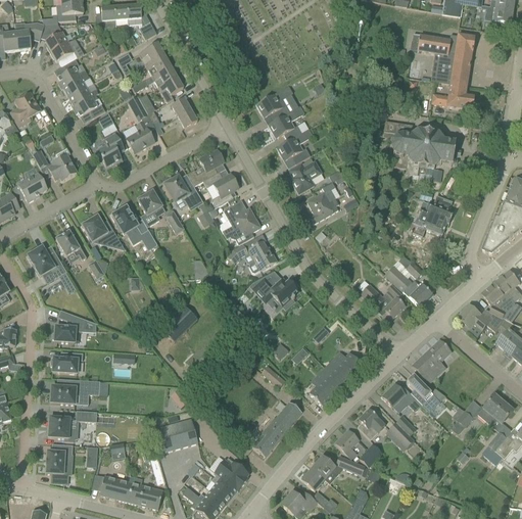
[(481,7),(481,5),(482,0),(444,0),(443,5),(442,12),(461,15),(463,15),(464,4),(481,7)]
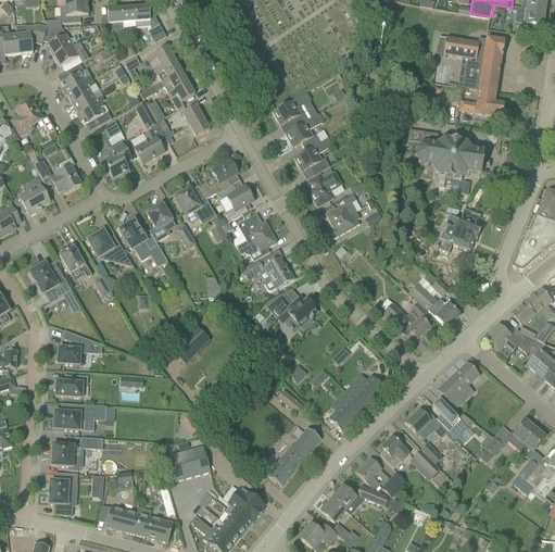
[(522,0),(521,7),(545,10),(546,0),(522,0)]
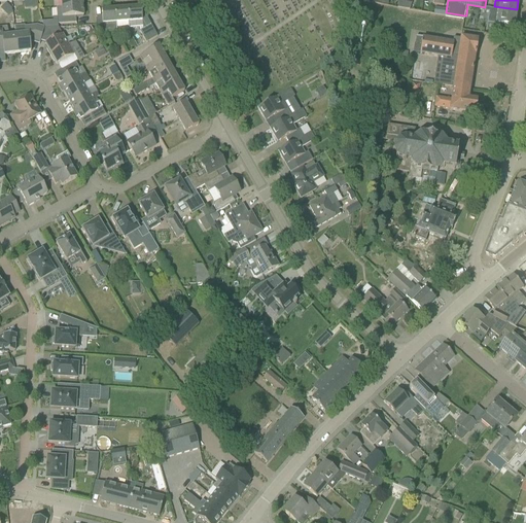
[(59,21),(77,20),(76,13),(84,12),(83,3),(62,4),(58,4),(59,21)]
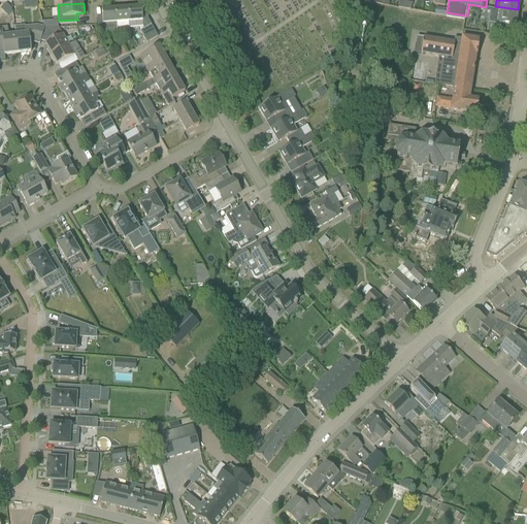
[(437,3),(436,10),(447,12),(448,5),(437,3)]
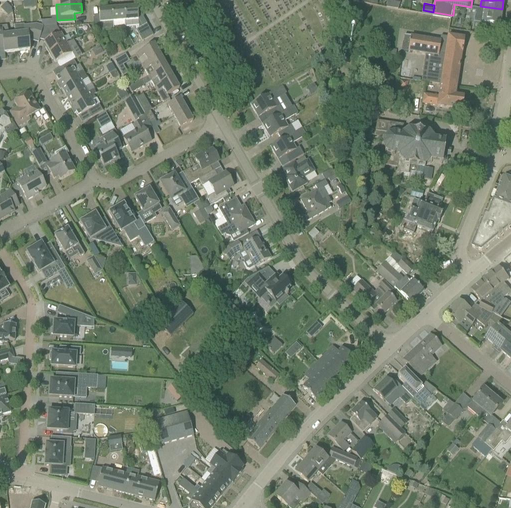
[(137,27),(140,33),(151,26),(140,8),(138,8),(138,4),(125,5),(126,24),(137,24),(138,26),(137,27)]
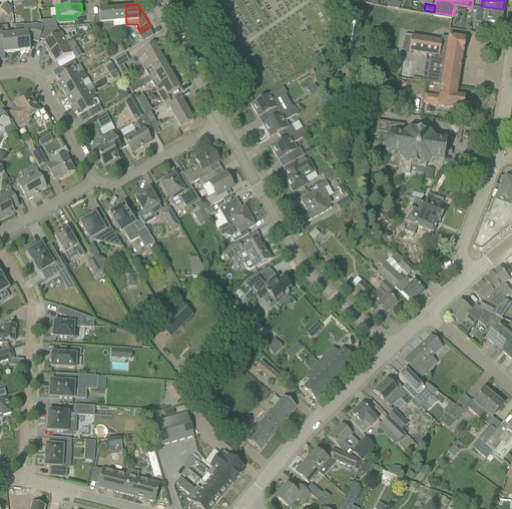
[(113,19),(114,28),(114,27),(126,26),(126,24),(125,5),(112,6),(113,19)]
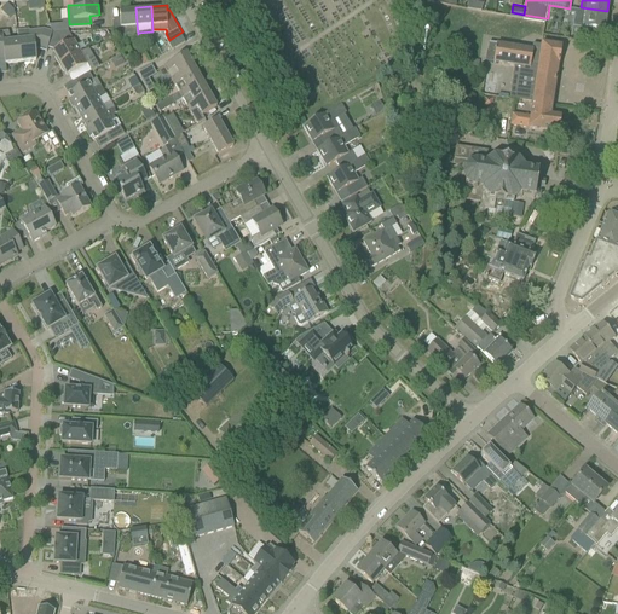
[(570,6),(570,9),(570,10),(576,10),(573,22),(572,30),(585,32),(589,32),(590,25),(605,28),(607,11),(581,7),(570,6)]
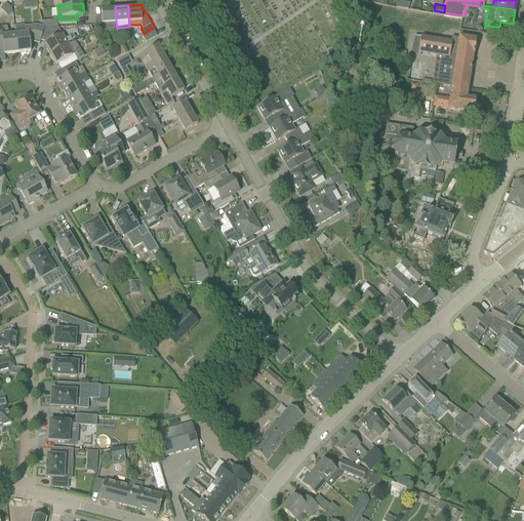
[(96,24),(96,26),(98,30),(117,29),(116,19),(115,6),(102,7),(103,12),(95,13),(96,24)]
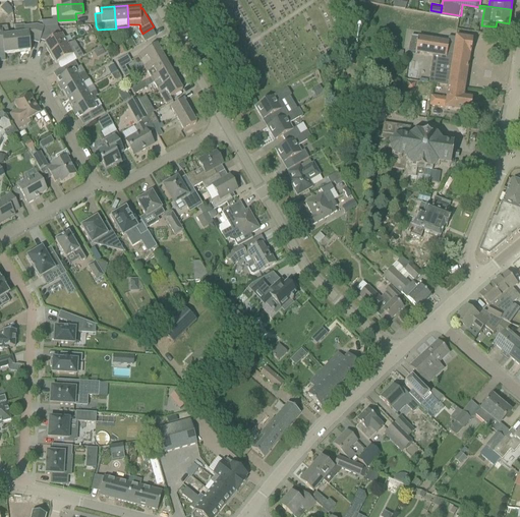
[(16,31),(18,49),(32,48),(30,35),(35,35),(41,36),(39,41),(40,41),(41,37),(45,25),(45,24),(44,23),(38,21),(25,23),(26,30),(16,31)]
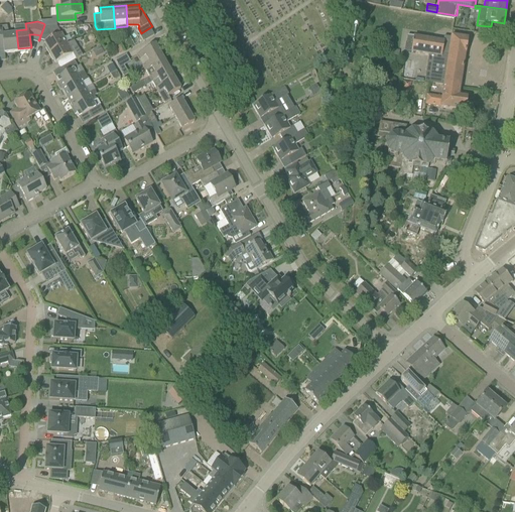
[(5,50),(18,48),(16,30),(10,31),(8,23),(0,23),(0,37),(3,38),(5,50)]
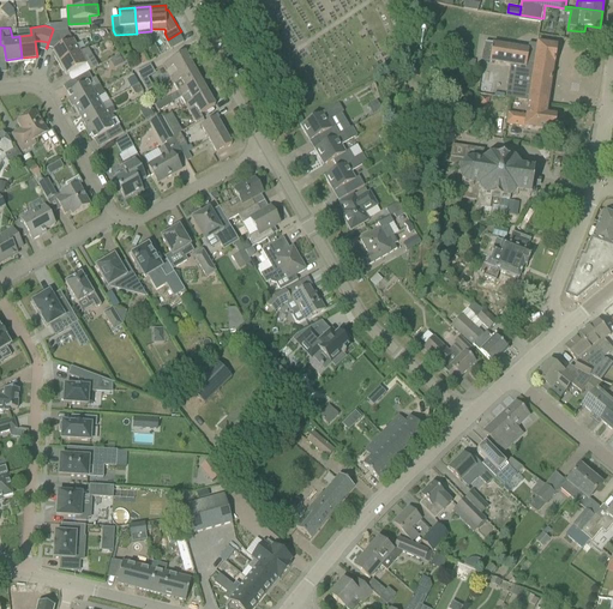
[(54,47),(60,59),(80,48),(82,48),(74,36),(73,36),(70,29),(53,30),(48,43),(54,46),(55,47),(54,47)]
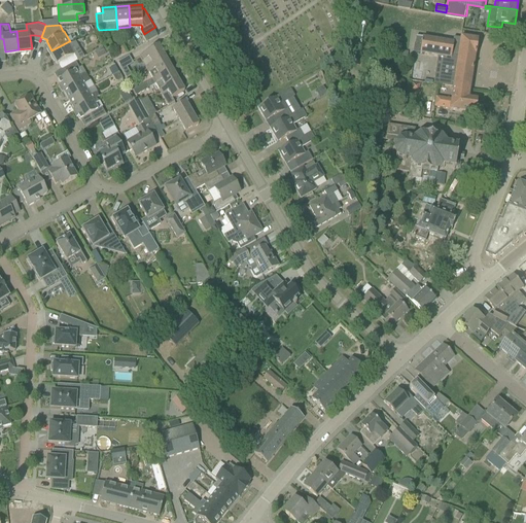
[(155,27),(144,34),(147,39),(159,33),(155,27)]
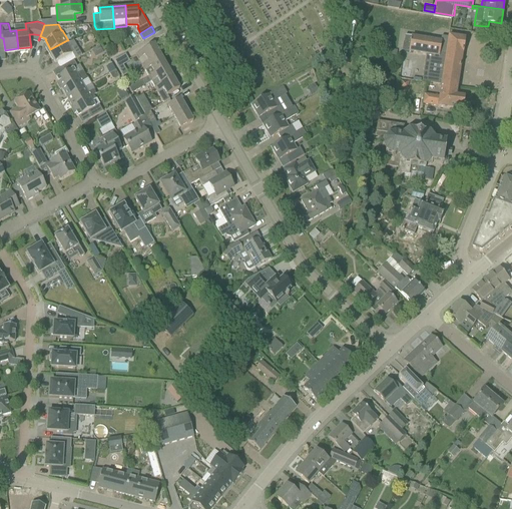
[(406,33),(404,48),(409,49),(427,52),(423,78),(442,81),(441,82),(458,84),(461,65),(465,35),(464,35),(461,35),(449,33),(449,34),(442,33),(441,38),(406,33)]
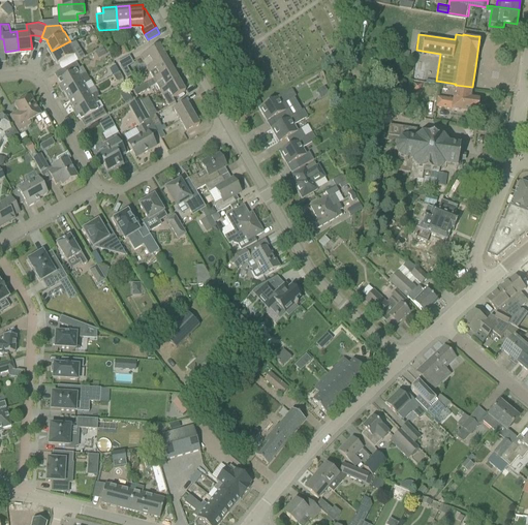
[(69,41),(52,51),(58,62),(60,61),(63,66),(65,65),(76,59),(79,58),(75,52),(76,52),(70,41),(69,41)]
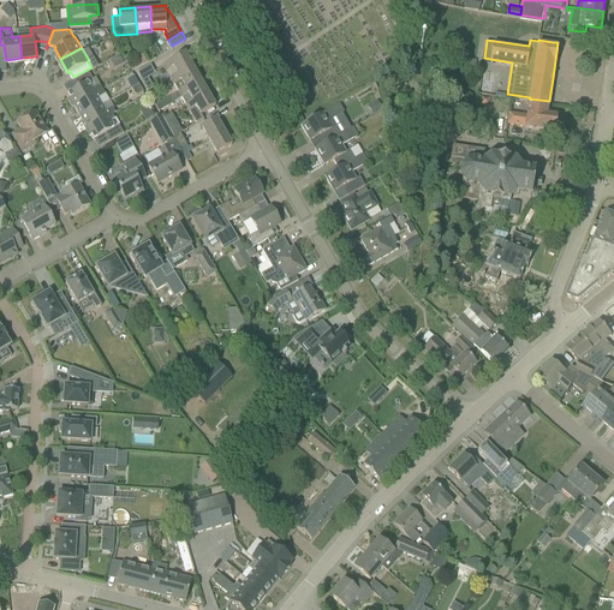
[(143,55),(138,58),(142,64),(150,59),(147,53),(145,49),(142,52),(143,55)]
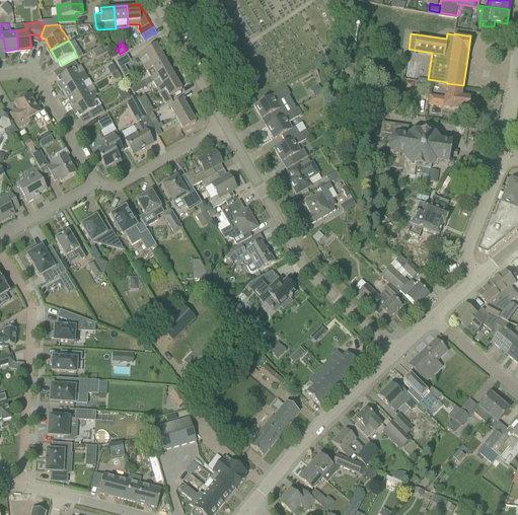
[(138,52),(139,53),(141,57),(147,54),(150,60),(151,60),(163,53),(157,42),(138,52)]
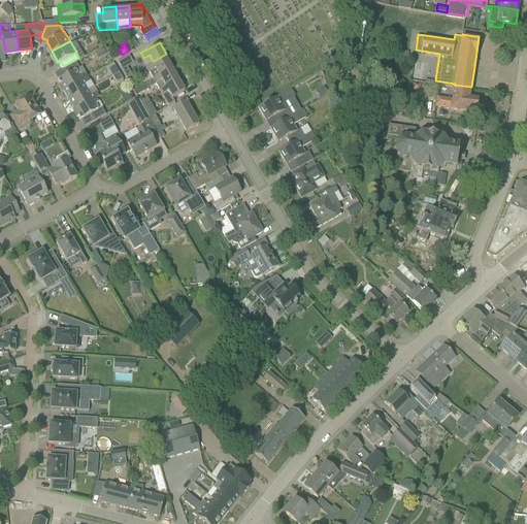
[(99,56),(107,51),(103,44),(96,48),(99,56)]
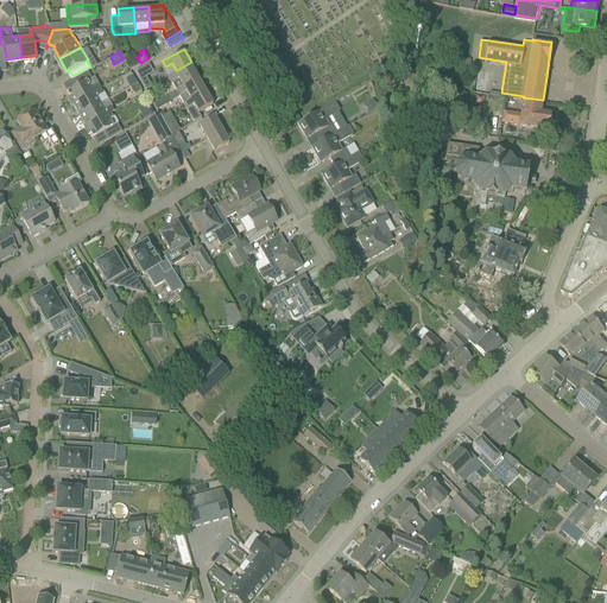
[(150,61),(137,69),(143,80),(147,77),(146,74),(155,69),(150,61)]
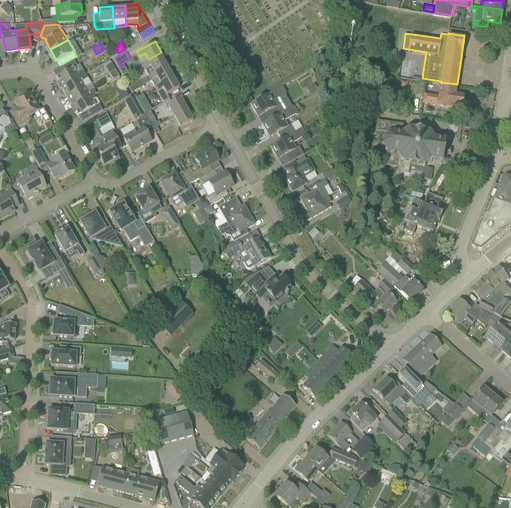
[(145,67),(149,73),(155,70),(167,63),(161,52),(149,59),(148,59),(143,62),(145,67)]
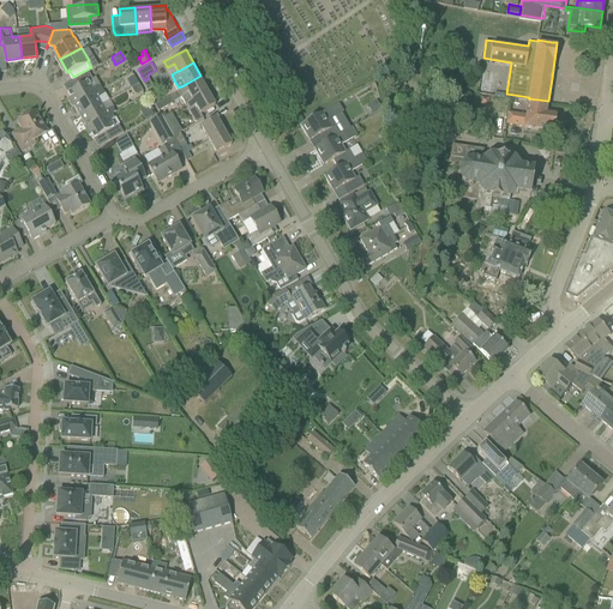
[(79,84),(68,90),(71,95),(70,95),(73,102),(103,85),(100,80),(92,85),(89,78),(94,76),(89,68),(76,76),(79,84)]
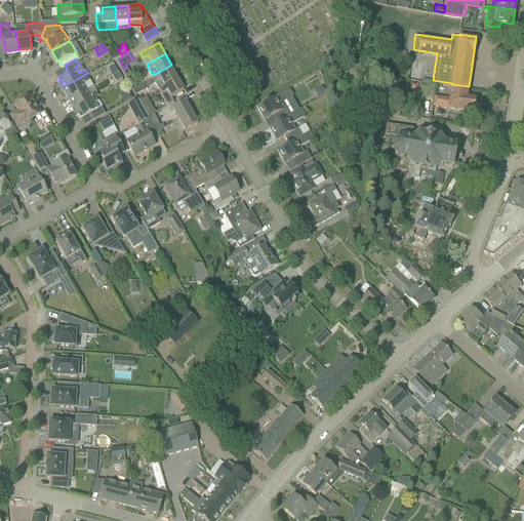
[(114,72),(119,69),(116,63),(110,66),(111,66),(114,72)]
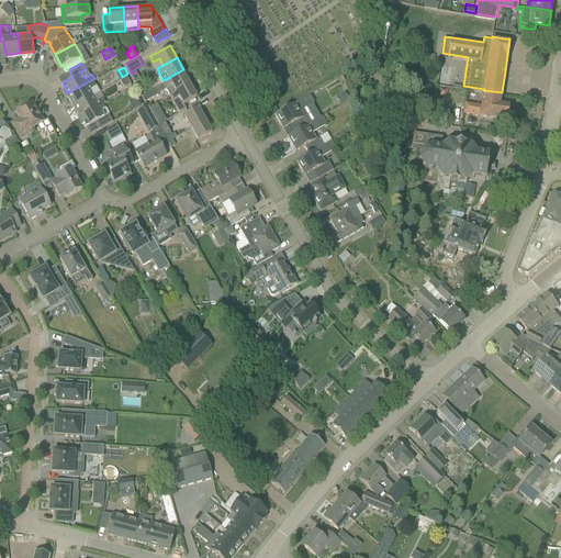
[(170,77),(164,80),(164,81),(167,86),(170,92),(177,89),(191,81),(183,69),(170,77)]
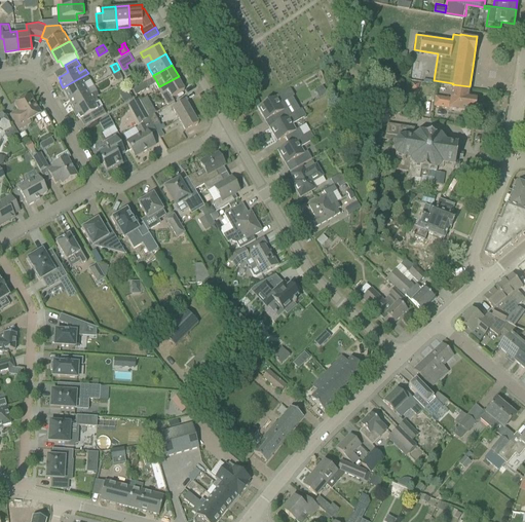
[(123,76),(119,69),(114,72),(113,72),(116,78),(119,78),(123,76)]
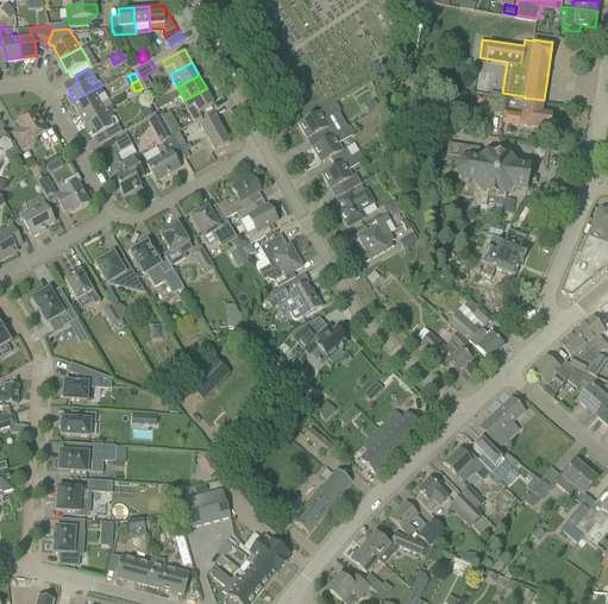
[(105,89),(102,85),(73,101),(73,102),(74,101),(81,112),(101,100),(98,94),(105,89)]
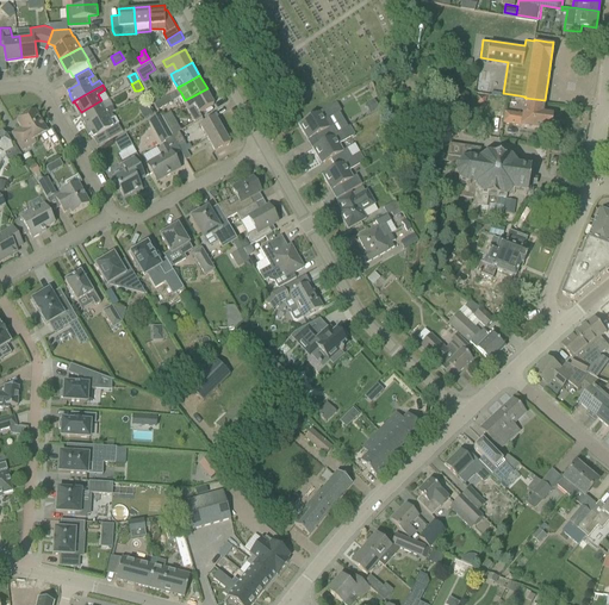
[(148,87),(155,100),(160,98),(153,85),(148,87)]
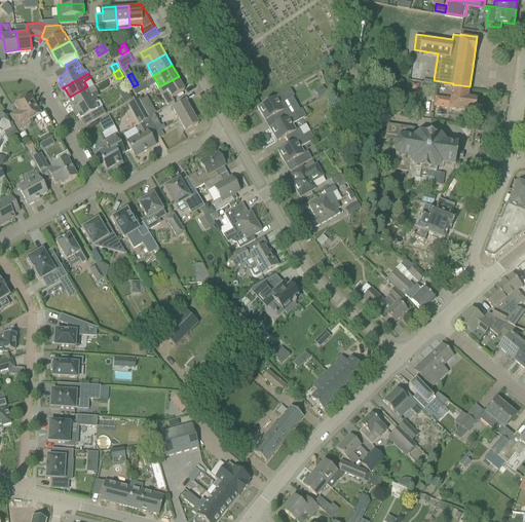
[(165,83),(159,86),(162,91),(169,88),(172,95),(185,87),(179,76),(165,83)]
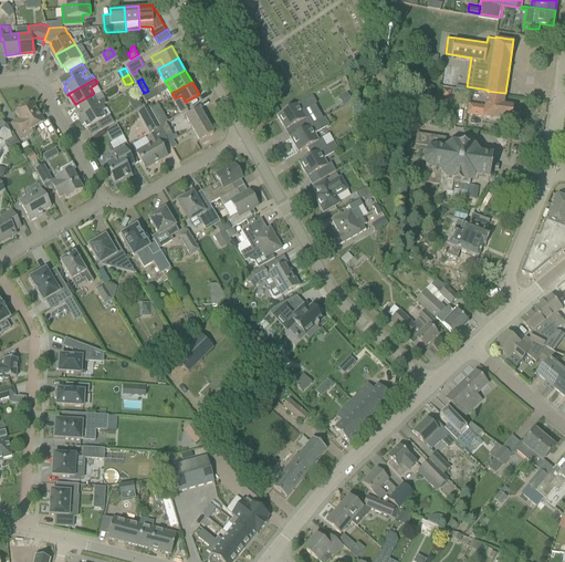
[(148,91),(144,93),(147,100),(152,96),(159,92),(157,86),(148,91)]
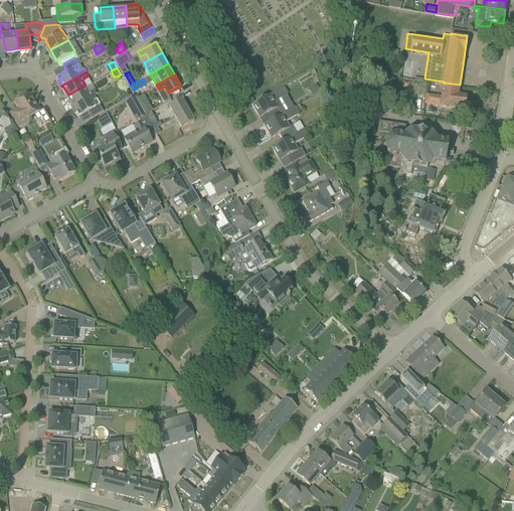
[(314,94),(321,89),(317,80),(309,86),(314,94)]
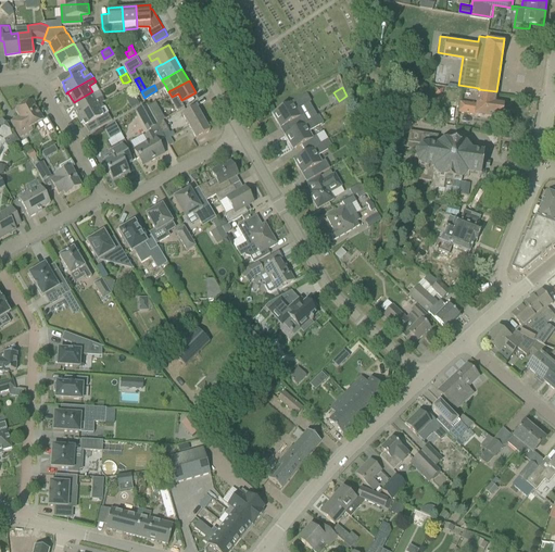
[(461,99),(459,110),(502,116),(504,102),(495,100),(496,91),(478,89),(477,101),(461,99)]
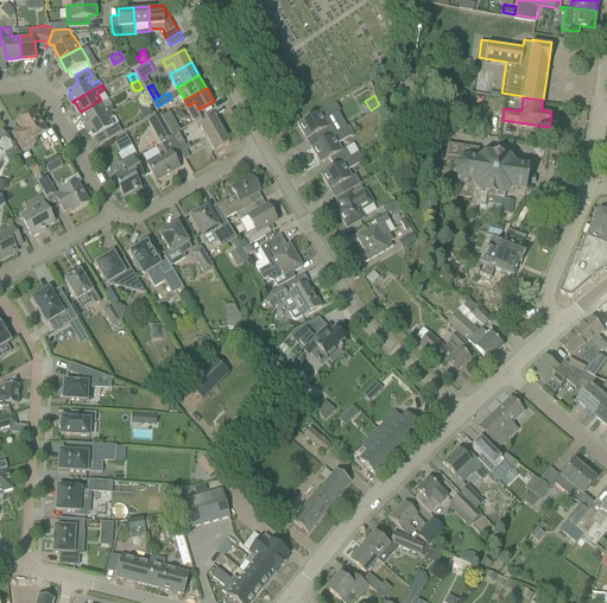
[(316,131),(321,139),(337,129),(333,121),(329,122),(326,115),(341,107),(336,99),(298,120),(304,132),(308,129),(310,134),(316,131)]
